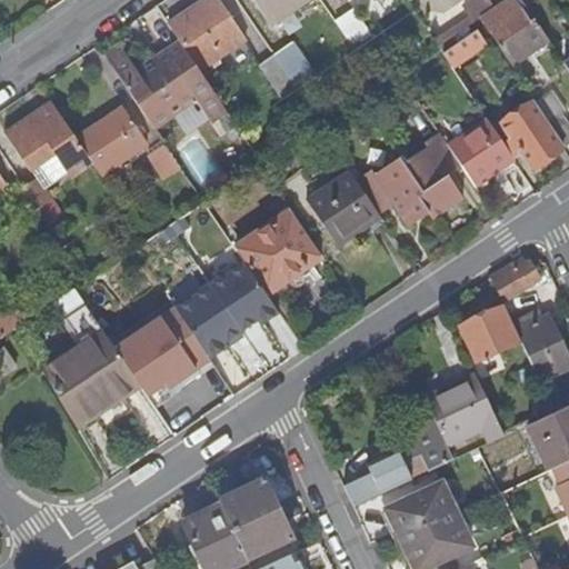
[(222,0),(207,0),(172,25),(185,42),(203,69),(248,38),(222,0)]
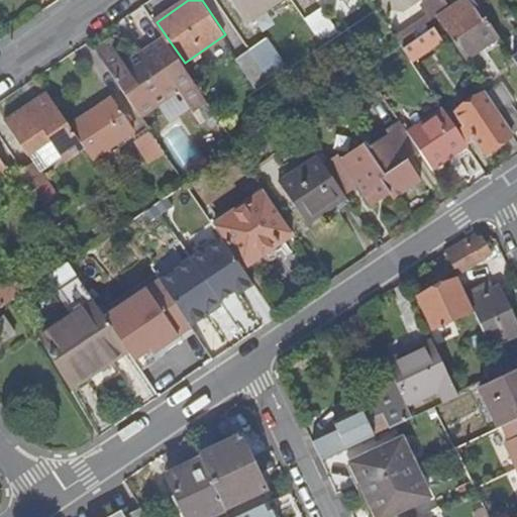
[(277,0),(234,0),(247,19),(277,0)]
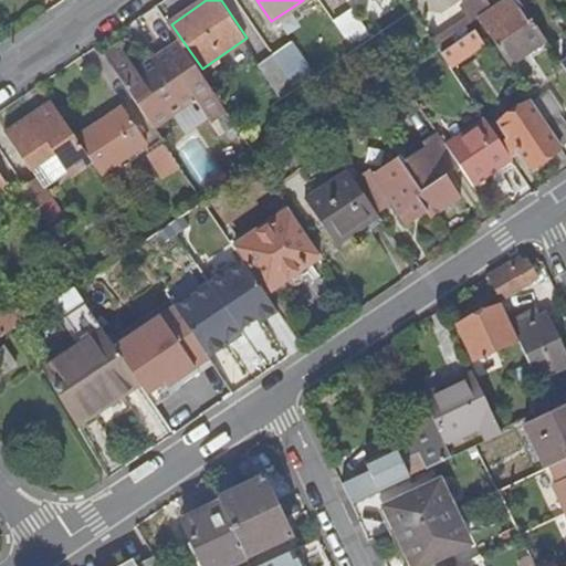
[(494,4),(490,0),(468,0),(464,3),(473,17),(474,16),(477,14),(494,4)]
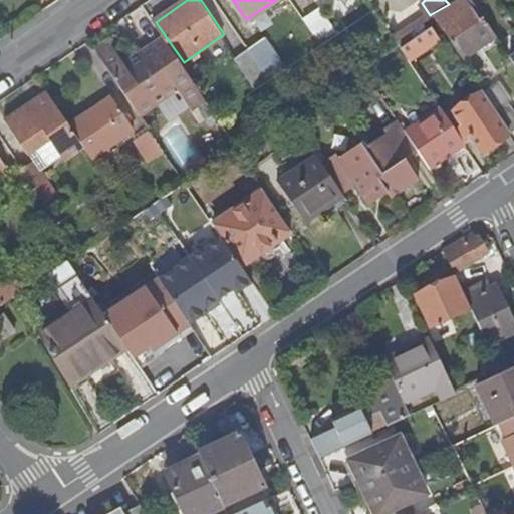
[(454,0),(449,4),(433,13),(463,57),(494,35),(470,0),(454,0)]
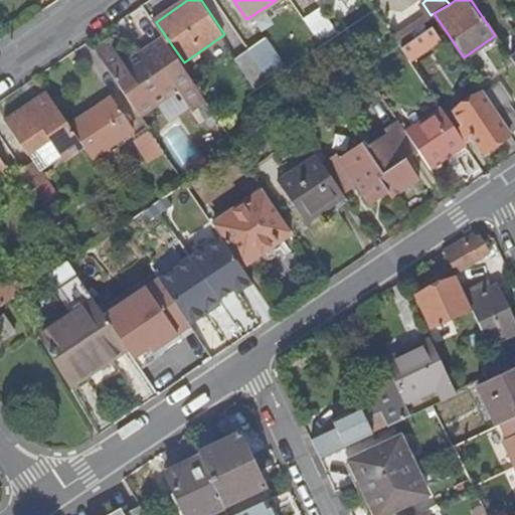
[(322,8),(307,18),(322,42),(338,30),(322,8)]
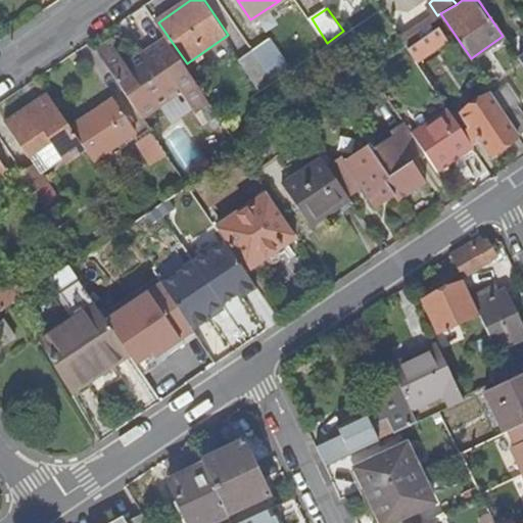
[(437,27),(406,47),(413,59),(444,38),(437,27)]
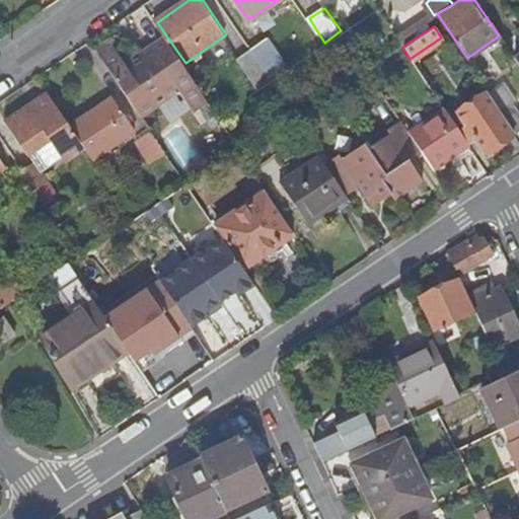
[(267,33),(250,44),(271,73),(286,62),(267,33)]
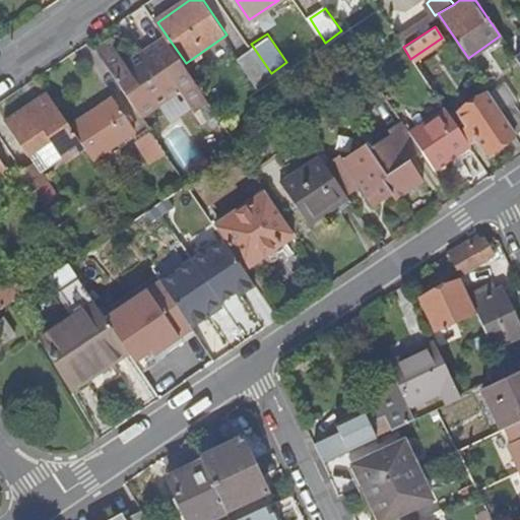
[(104,58),(143,117),(182,91),(196,112),(211,101),(186,63),(169,39),(128,67),(116,49),(104,58)]
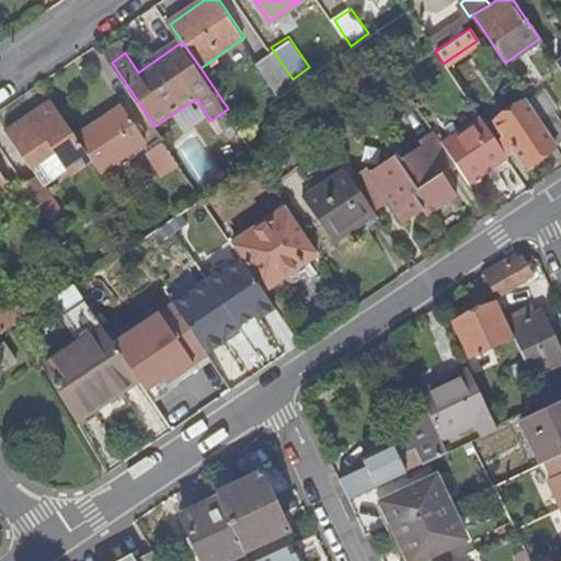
[(293,79),(271,47),(252,59),(274,92),(293,79)]
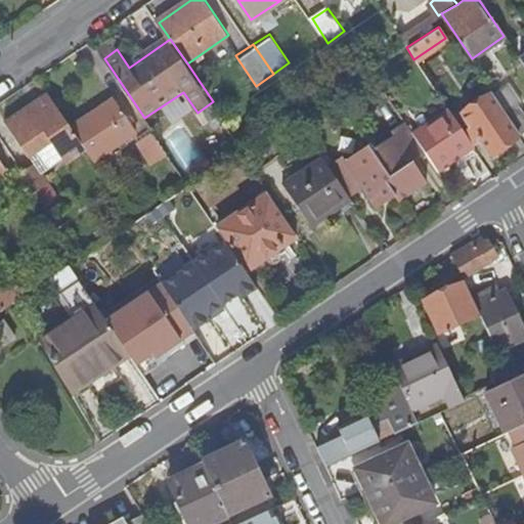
[(508,83),(490,94),(517,134),(523,128),(523,114),(516,101),(519,99),(508,83)]
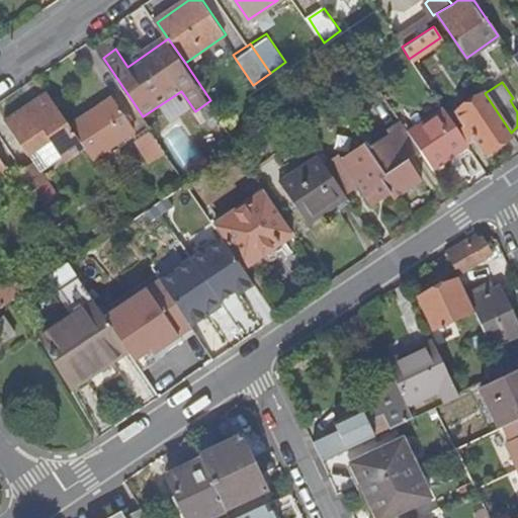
[(485,93),(483,91),(455,110),(483,152),(511,133),(485,93)]
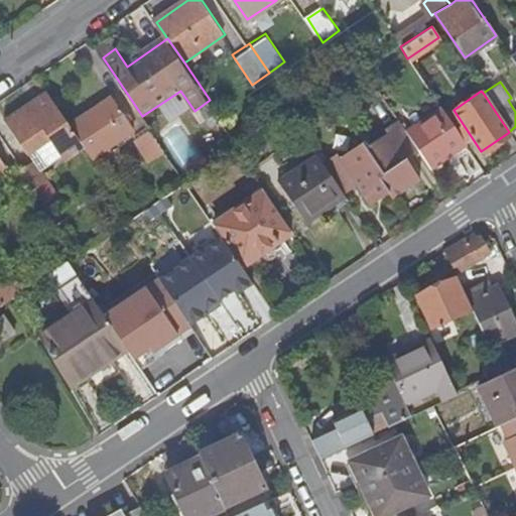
[(72,126),(50,93),(8,121),(30,154),(32,153),(36,150),(51,166),(66,156),(69,160),(87,147),(72,126)]
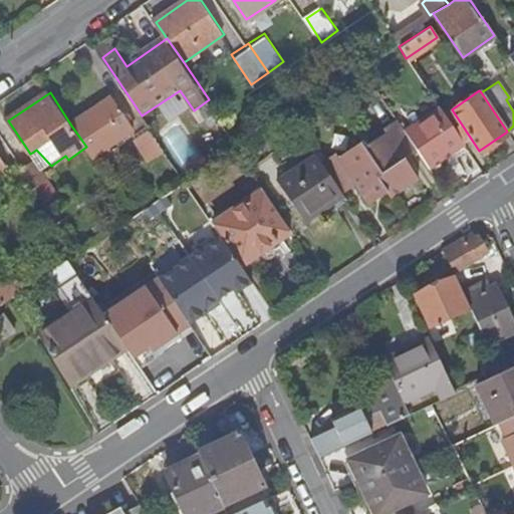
[(112,99),(71,125),(86,147),(94,158),(135,131),(112,99)]
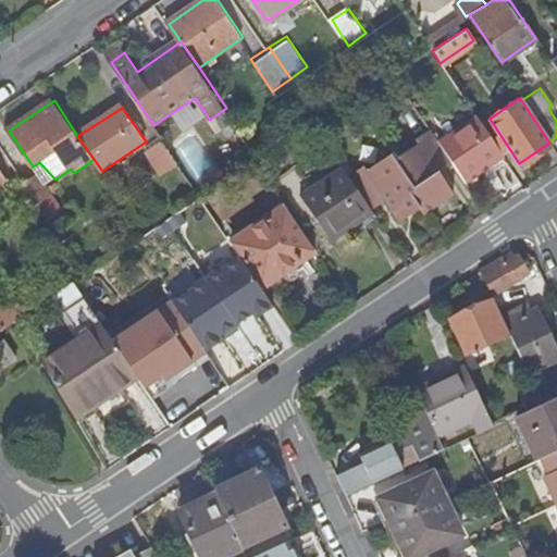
[(226,108),(210,120),(219,133),(235,122),(226,108)]
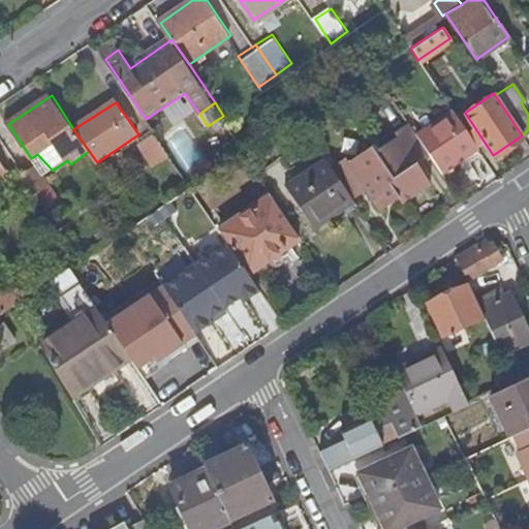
[(475,148),(452,110),(414,133),(429,154),(440,173),(475,148)]
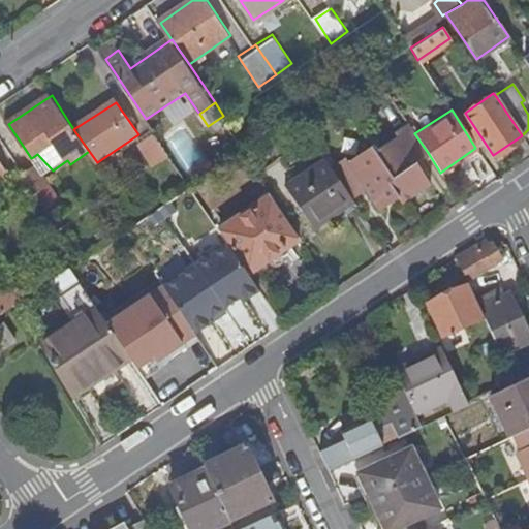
[(394,130),(398,136),(415,163),(429,154),(414,133),(406,120),(393,129),(394,130)]
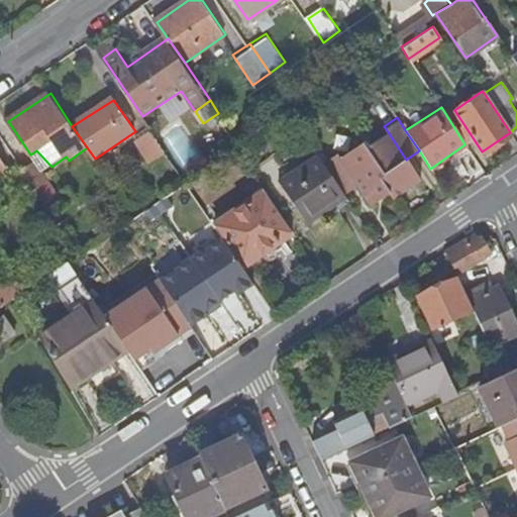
[(389,133),(385,127),(363,142),(366,148),(389,133)]
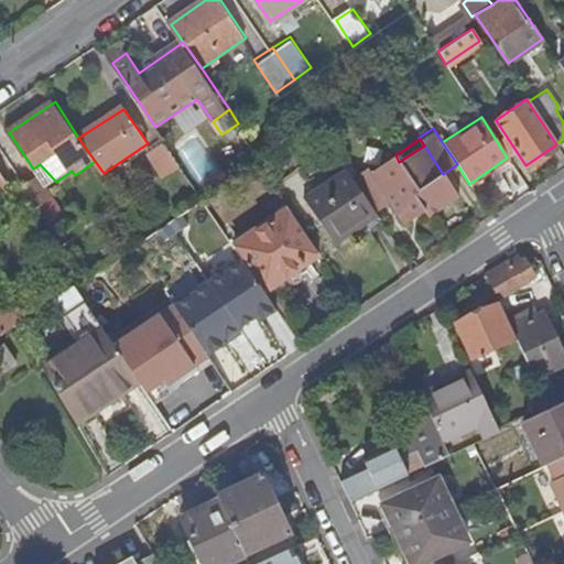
[(167,177),(182,166),(167,144),(153,155),(167,177)]
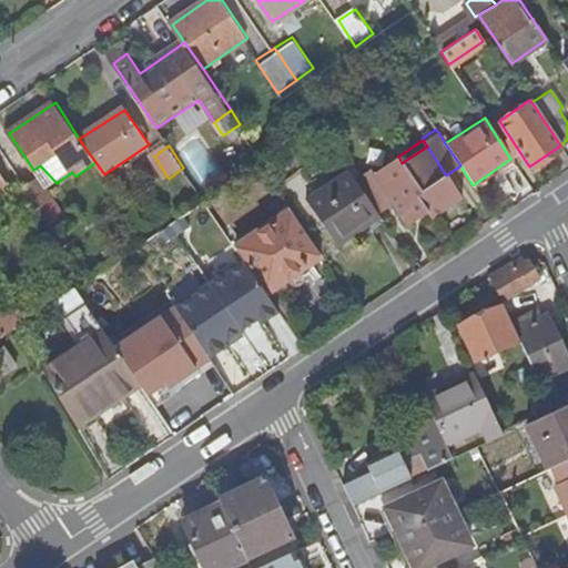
[(364,172),(386,205),(398,221),(422,205),(426,211),(430,216),(460,196),(446,175),(427,146),(402,163),(398,156),(394,151),(364,172)]
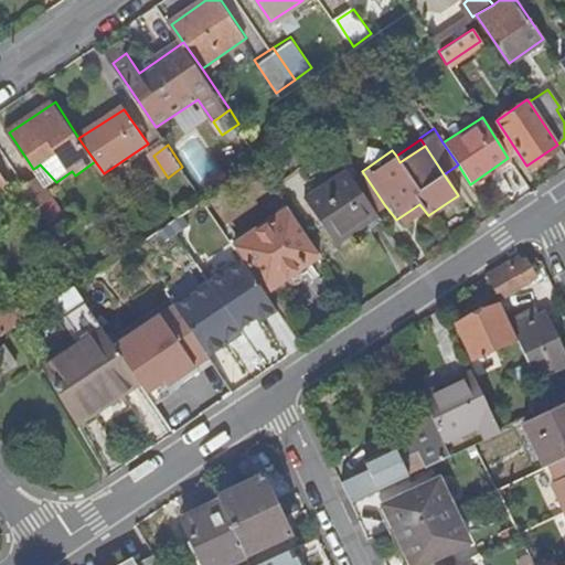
[(49,188),(56,182),(40,164),(35,168),(42,178),(49,188)]
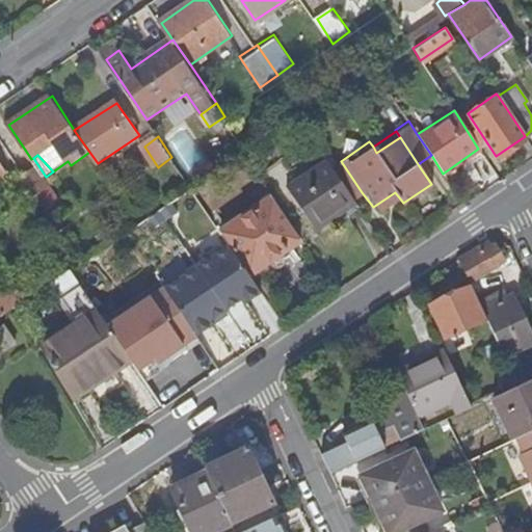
[(354,197),(362,192),(341,161),(338,156),(329,162),(354,197)]
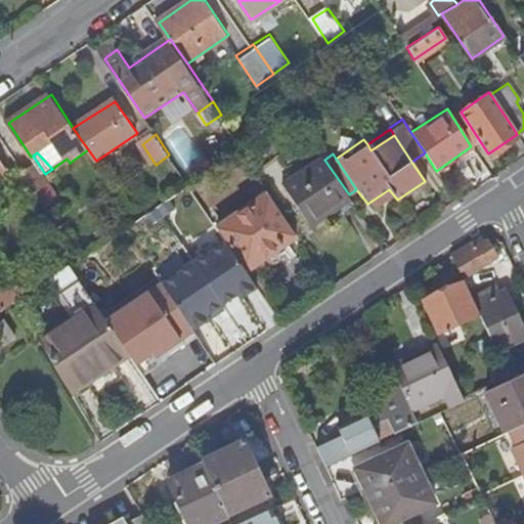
[(324,160),(322,157),(282,183),(310,226),(339,207),(344,215),(356,207),(349,194),(324,160)]
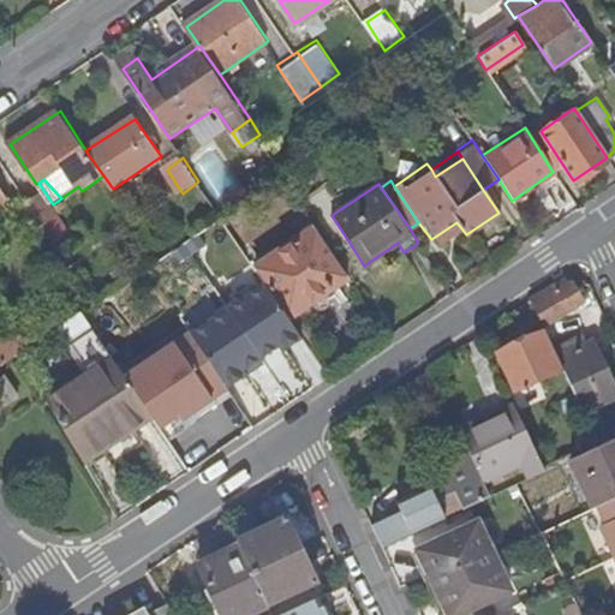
[(0,185),(0,208),(11,202),(0,185)]
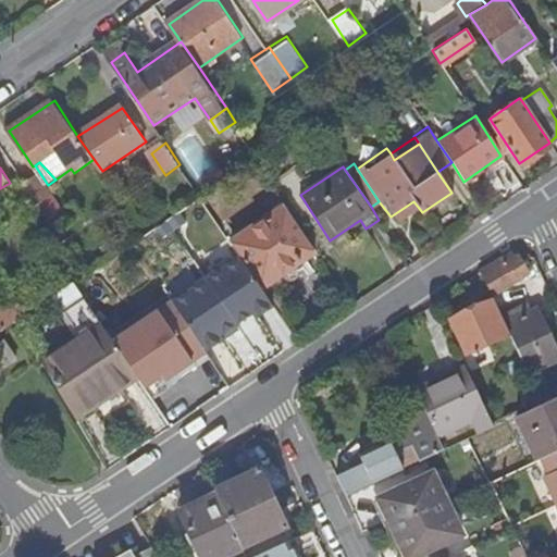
[(41,175),(28,184),(49,215),(61,207),(63,206),(41,175)]
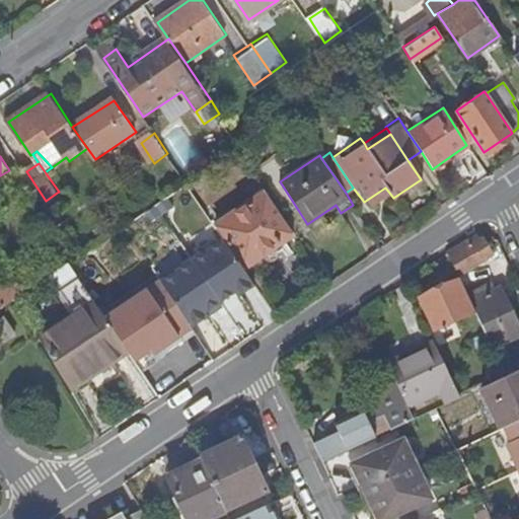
[(46,201),(26,171),(13,179),(33,209),(46,201)]
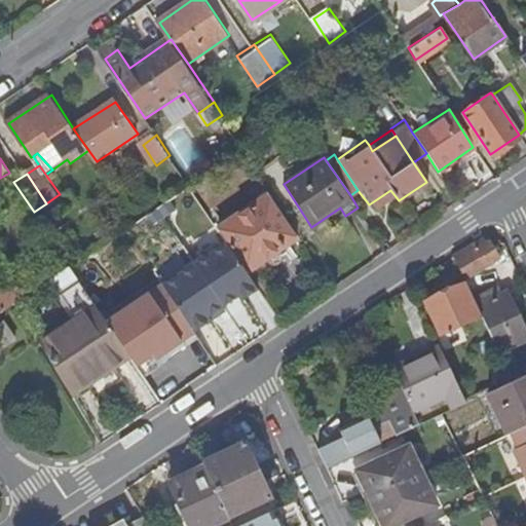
[(133,241),(153,272),(190,246),(184,236),(194,229),(186,217),(202,205),(191,190),(175,200),(178,204),(156,220),(159,224),(154,228),(151,223),(148,225),(150,228),(133,241)]
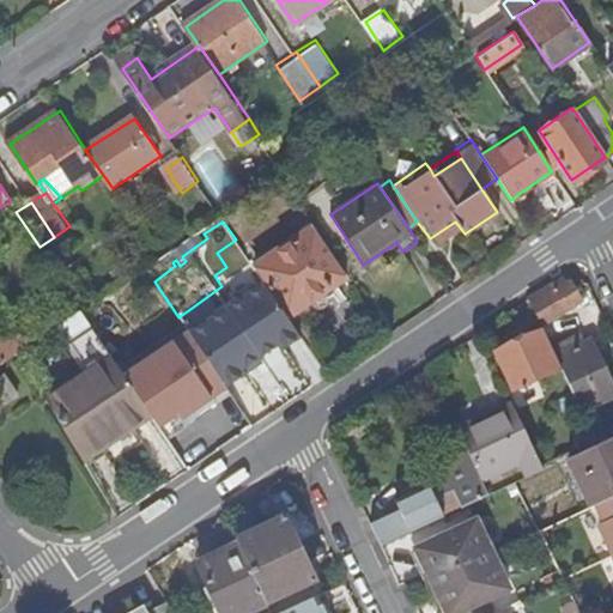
[(434,246),(460,228),(455,222),(430,238),(434,246)]
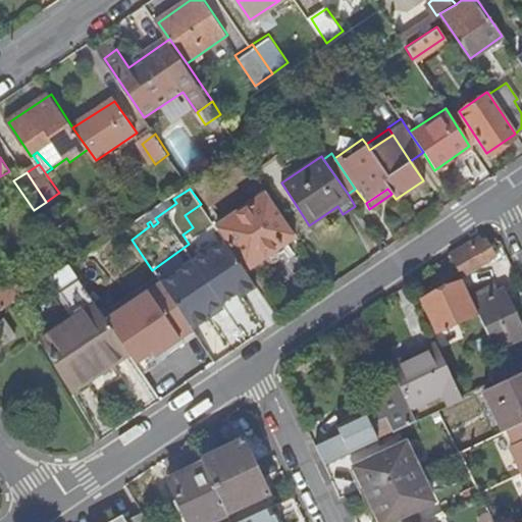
[(266,193),(215,227),(243,269),(295,235),(266,193)]
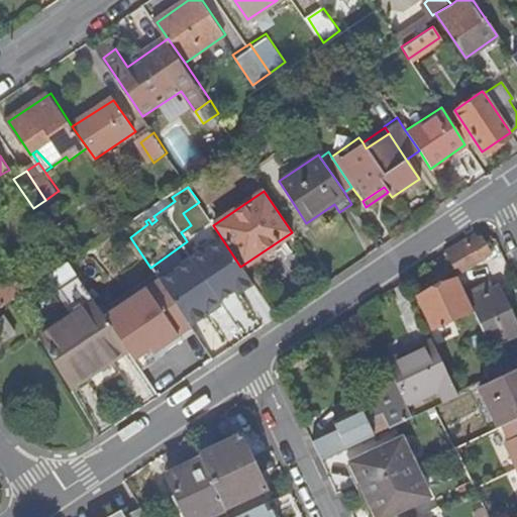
[(57,192),(45,200),(55,212),(65,205),(57,192)]
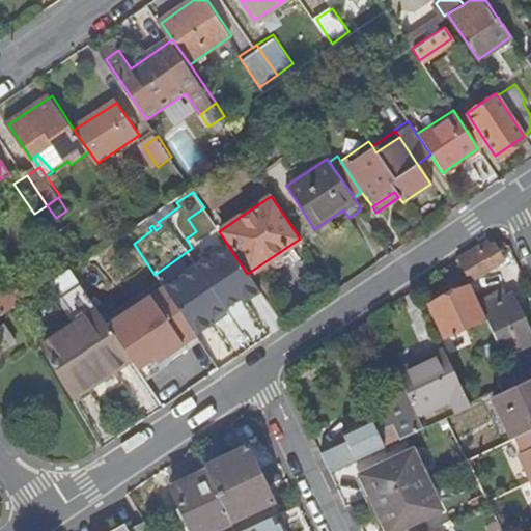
[(455,258),(466,281),(499,262),(488,243),(486,244),(483,240),(455,258)]
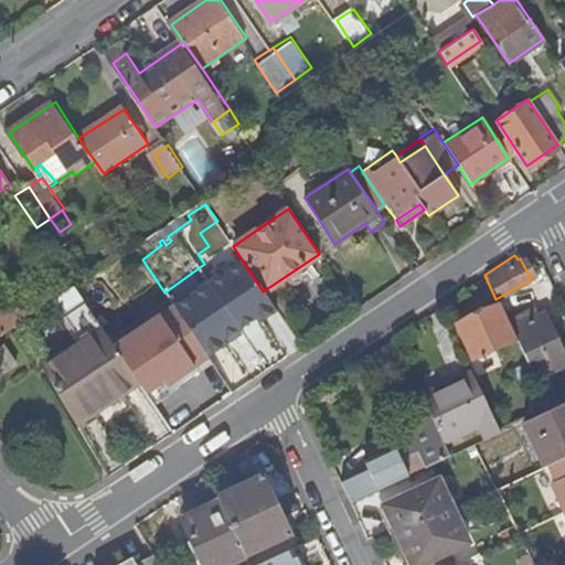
[(40,363),(75,423),(138,381),(113,344),(74,286),(66,290),(54,299),(78,338),(40,363)]
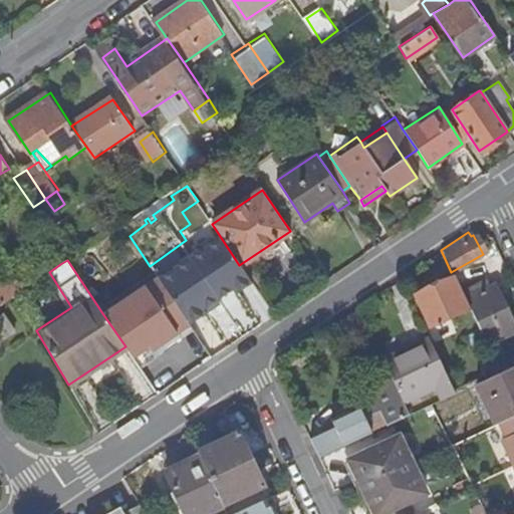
[(428,327),(468,307),(465,300),(460,291),(453,276),(412,295),(428,327)]
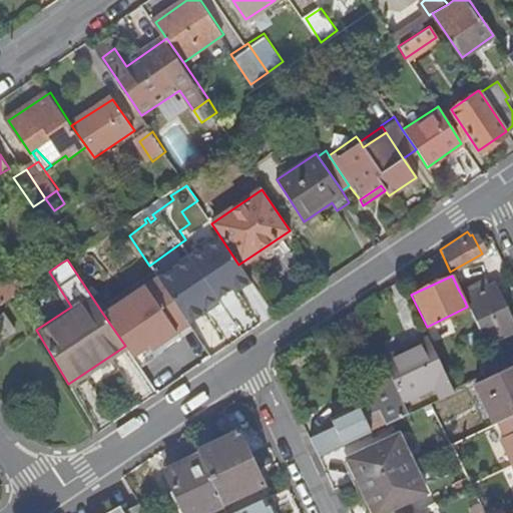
[(459,291),(464,300),(488,288),(483,279),(459,291)]
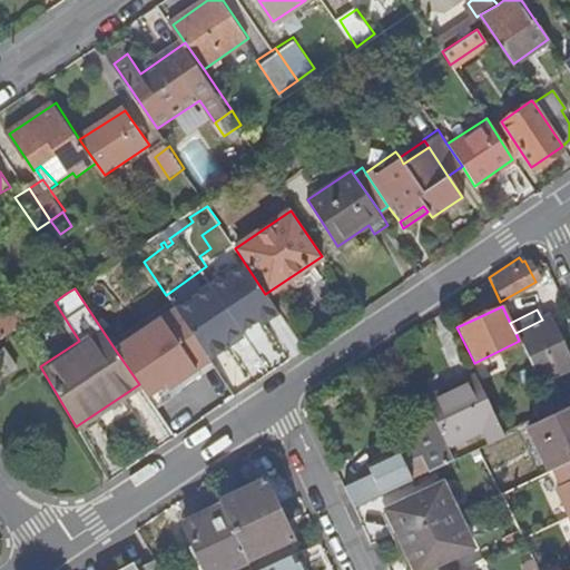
[(160,316),(114,347),(139,384),(145,392),(161,381),(172,374),(175,379),(178,384),(196,372),(160,316)]
